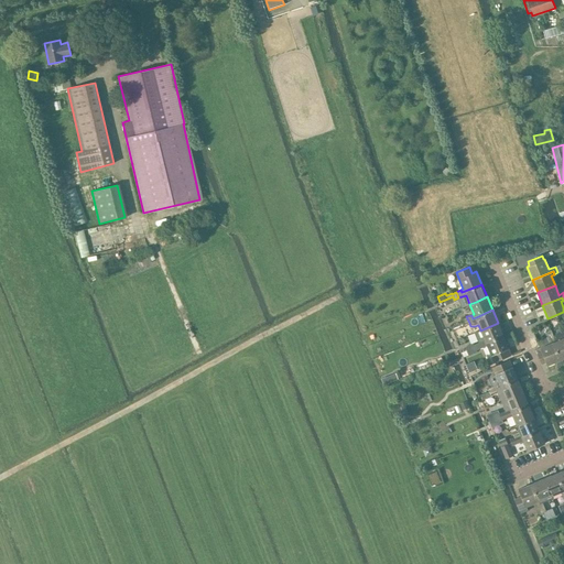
[(466,326),(465,325),(464,325),(463,322),(457,325),(451,327),(453,332),(466,326)]
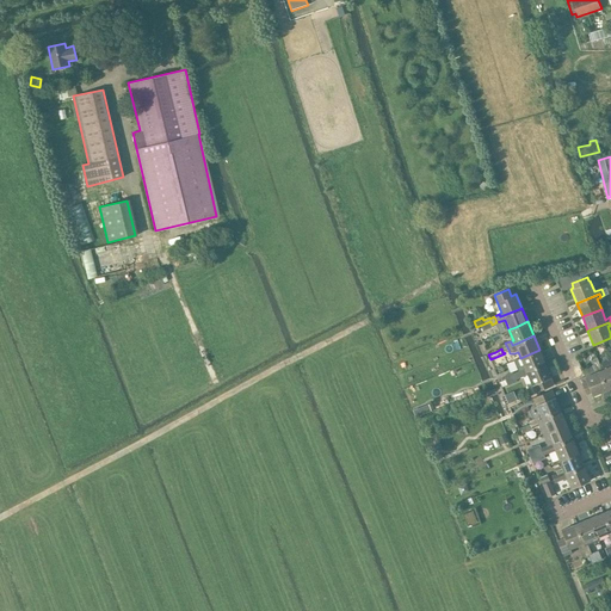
[(523,372),(545,363),(539,350),(520,358),(514,362),(518,371),(523,370),(523,372)]
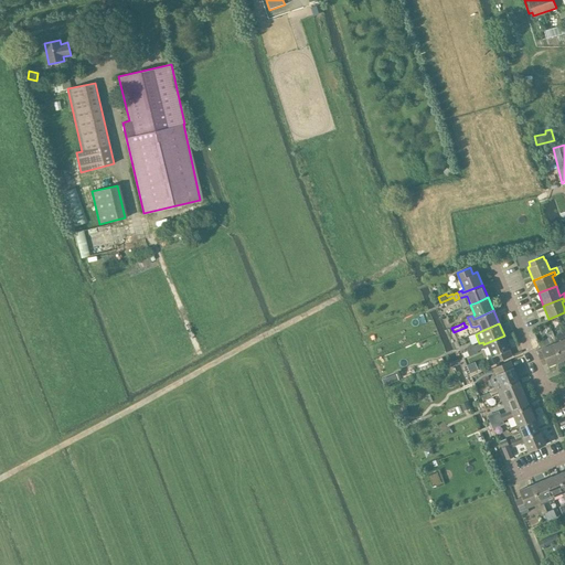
[(479,344),(481,350),(488,348),(494,363),(512,356),(509,350),(510,350),(504,336),(483,344),(483,342),(479,343),(479,344)]
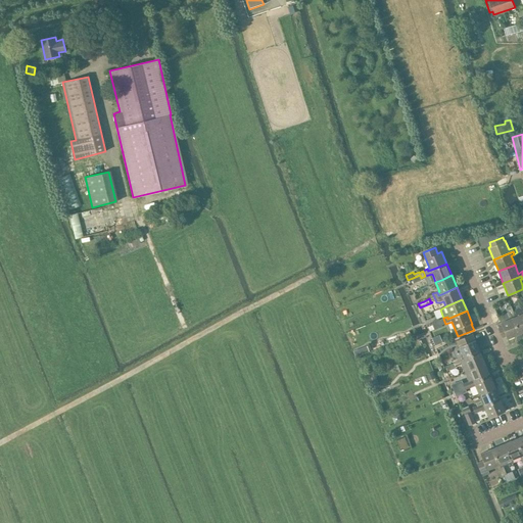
[(519,334),(512,315),(514,314),(513,311),(507,313),(509,319),(496,324),(502,337),(506,336),(507,339),(519,334)]
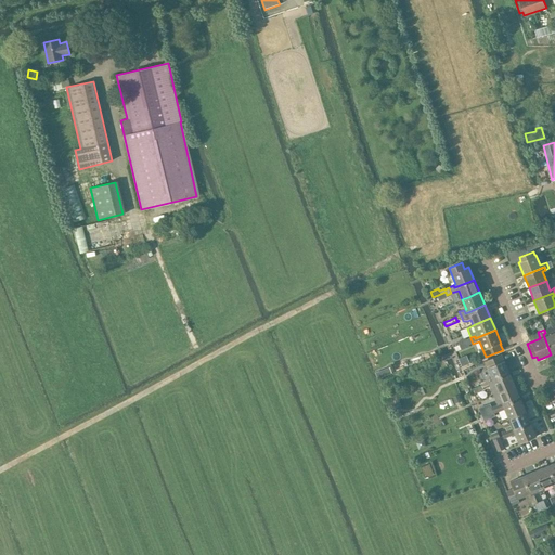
[(554,352),(554,332),(546,336),(545,333),(543,334),(551,355),(554,352)]
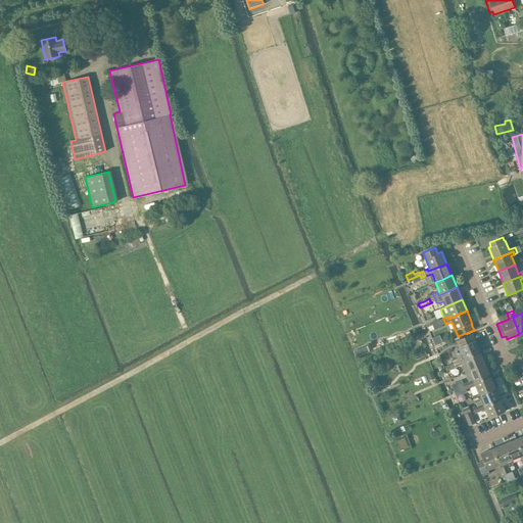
[(455,366),(459,364),(457,359),(460,357),(462,360),(480,352),(475,339),(472,333),(457,340),(459,346),(455,347),(453,350),(456,358),(453,360),(454,363),(453,363),(454,366),(455,366)]
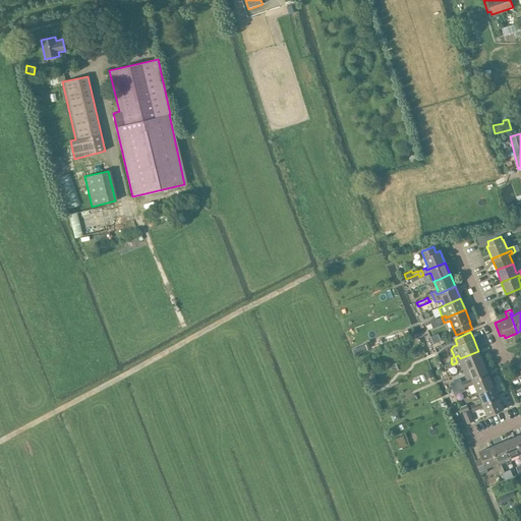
[(365,345),(356,348),(359,354),(367,350),(365,345)]
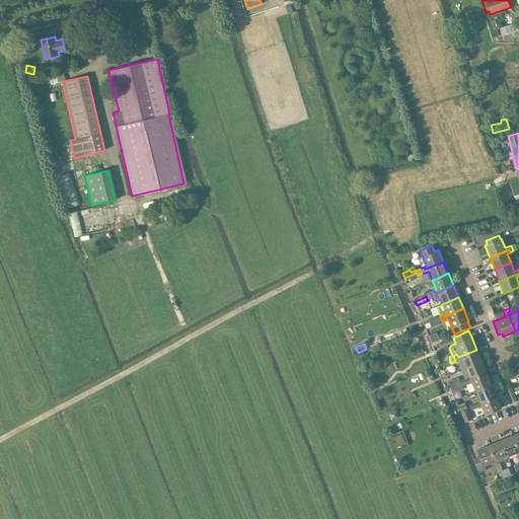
[(457,360),(461,370),(465,368),(482,361),(476,350),(458,357),(456,354),(453,356),(455,361),(457,360)]
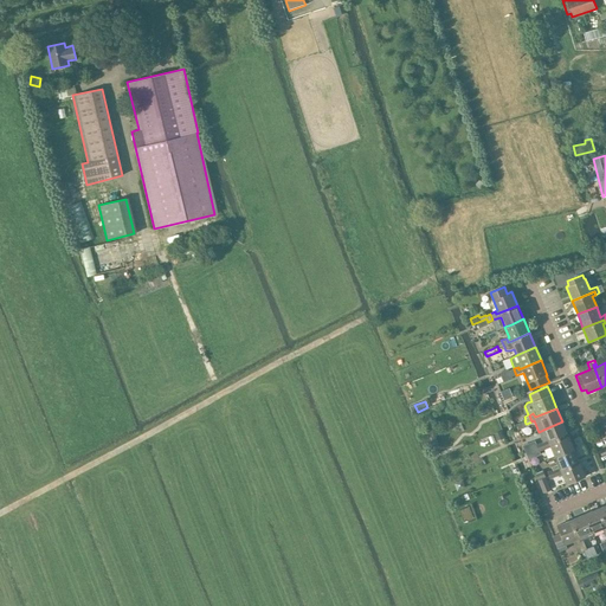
[(568,436),(562,421),(543,430),(539,432),(542,442),(545,440),(546,444),(568,436)]
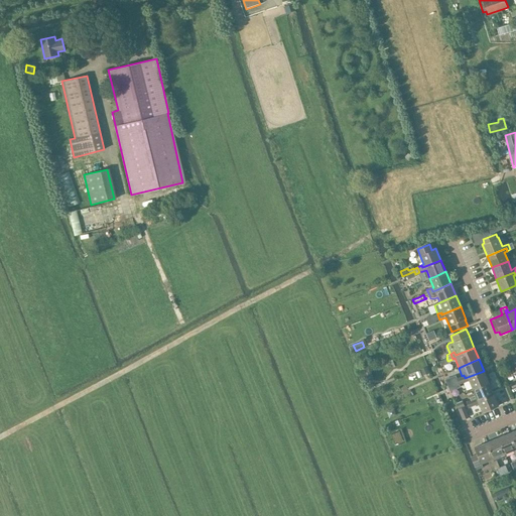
[(463,383),(469,380),(473,389),(489,382),(484,371),(465,378),(464,375),(462,376),(460,377),(463,383)]
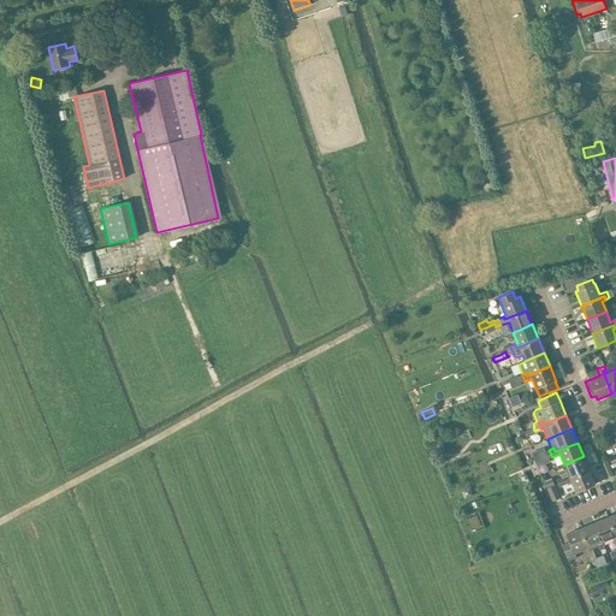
[(584,456),(564,465),(567,472),(561,475),(562,478),(566,477),(567,479),(588,471),(584,456)]
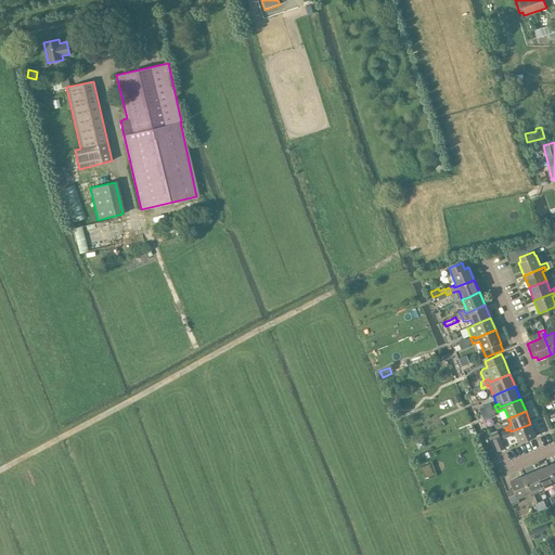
[(505,431),(507,437),(515,434),(518,443),(536,437),(530,424),(511,431),(510,429),(506,430),(505,431)]
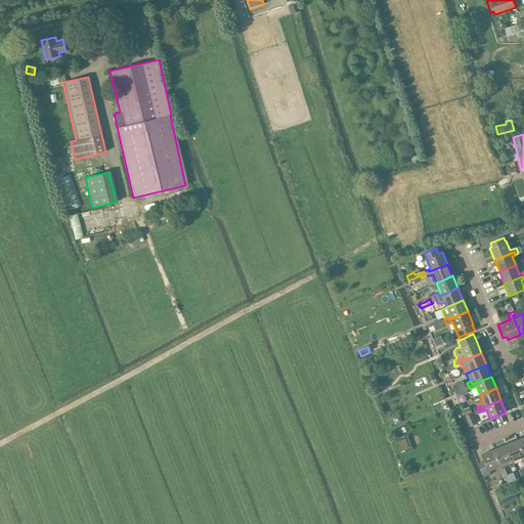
[(465,416),(469,427),(476,424),(472,412),(471,412),(465,415),(465,416)]
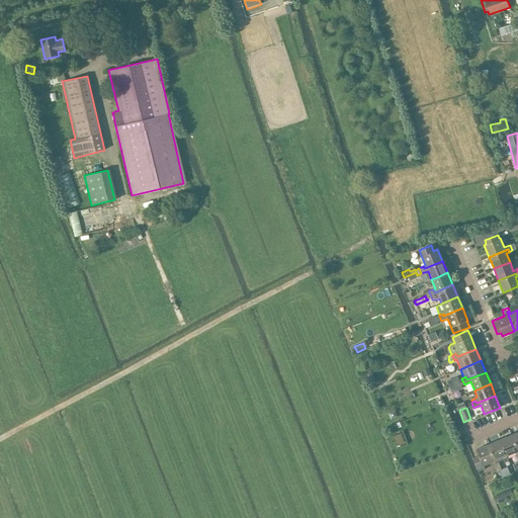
[(515,451),(516,454),(517,452),(517,449),(512,434),(499,439),(506,455),(515,451)]
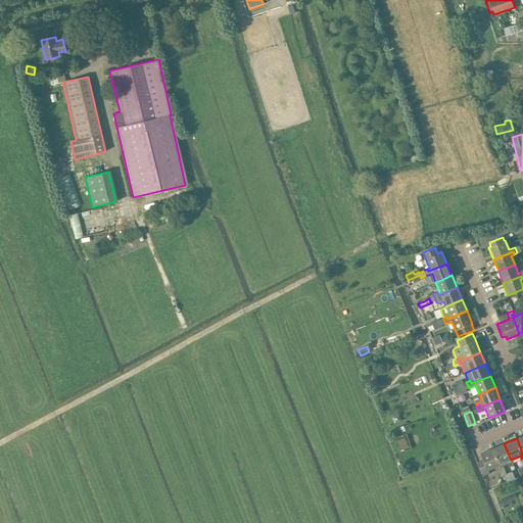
[(504,443),(492,448),(500,467),(496,468),(498,472),(505,470),(502,464),(511,460),(504,443)]
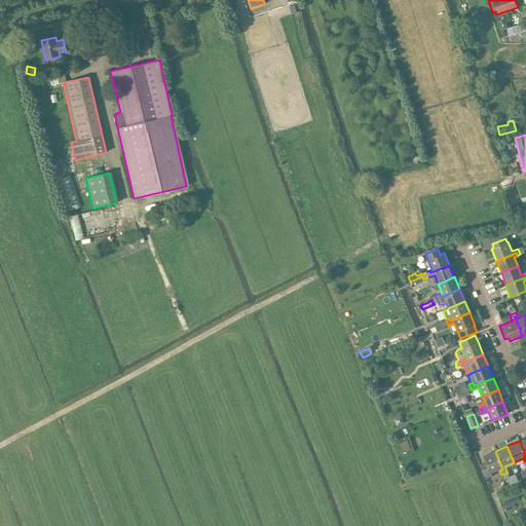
[(485,479),(486,479),(492,477),(490,473),(498,468),(499,471),(502,470),(495,451),(483,456),(485,462),(479,464),(484,475),(485,479)]
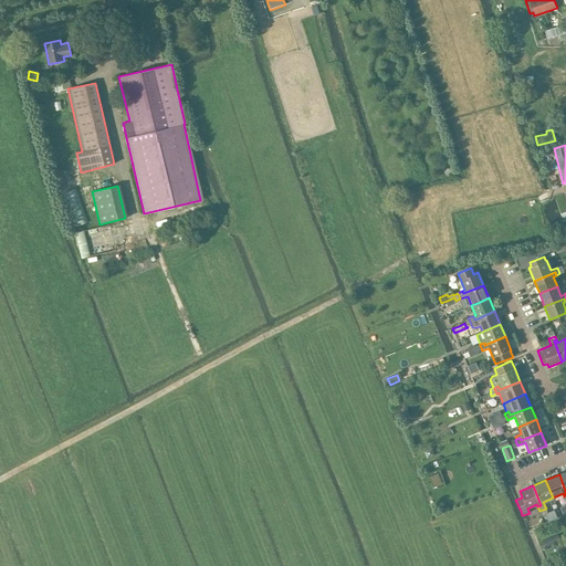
[(545,548),(561,542),(557,535),(543,542),(545,548)]
